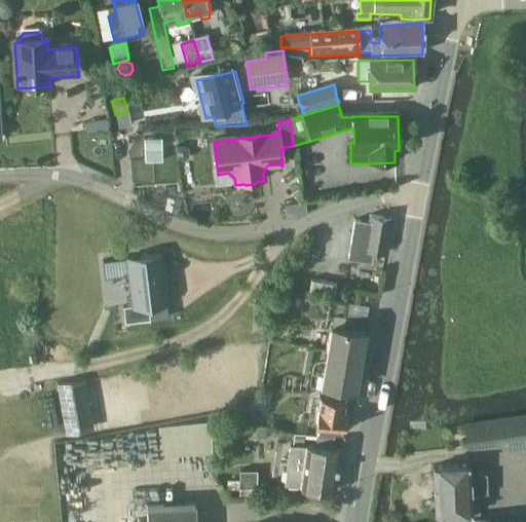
[(106,123),(83,127),(85,139),(108,136),(106,123)]
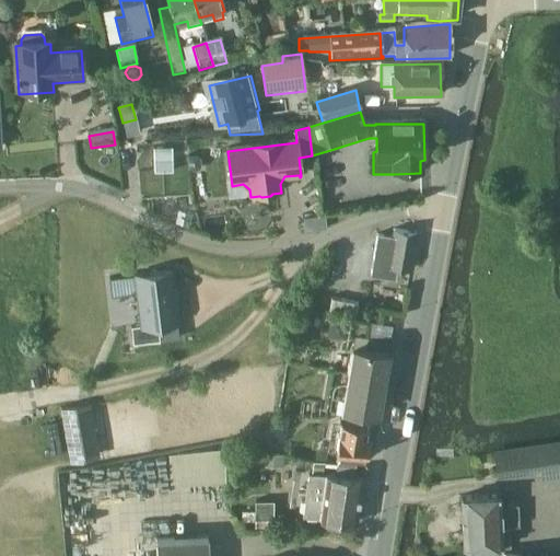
[(190,160),(188,160),(188,163),(189,171),(193,173),(197,173),(200,169),(199,162),(196,159),(190,160)]
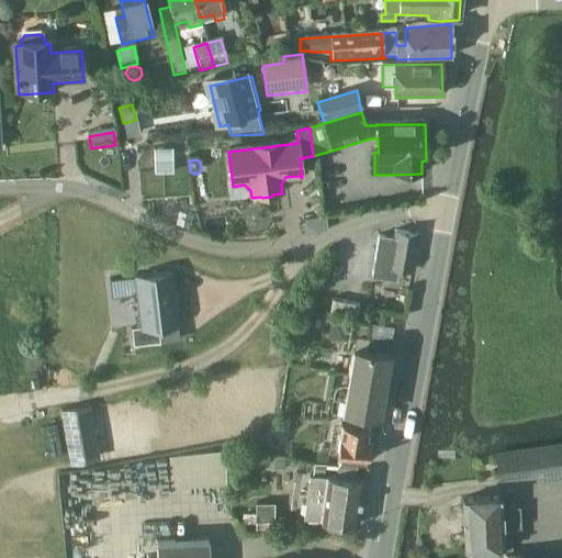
[(155,176),(172,176),(172,165),(154,166),(155,176)]
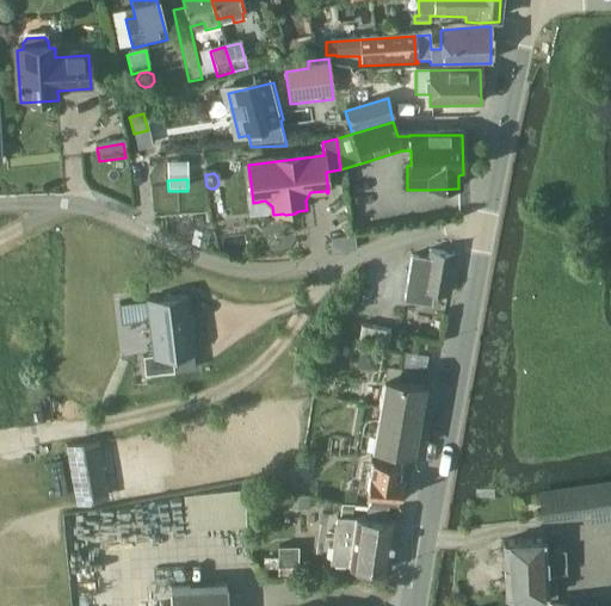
[(446,297),(454,257),(429,253),(427,261),(413,258),(405,302),(432,307),(433,295),(446,297)]
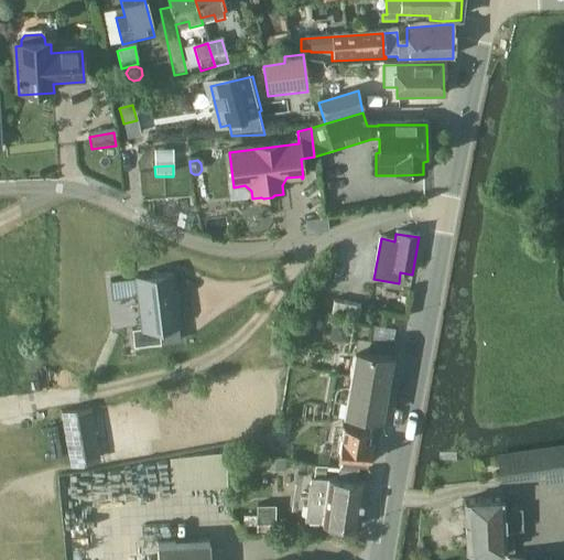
[(136,280),(142,331),(131,332),(133,350),(161,346),(159,330),(179,327),(172,276),(136,280)]
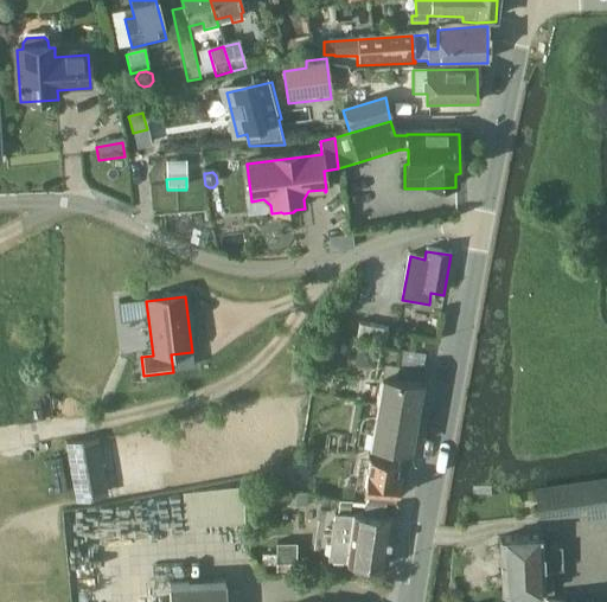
[(388,332),(359,324),(355,339),(384,346),(388,332)]
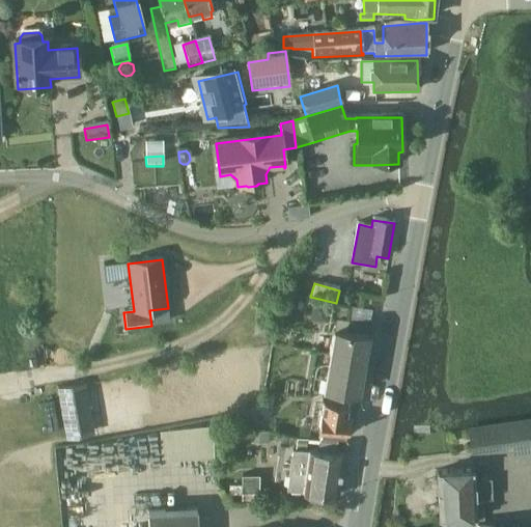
[(325,385),(324,387),(358,393),(369,326),(336,320),(329,358),(325,385)]
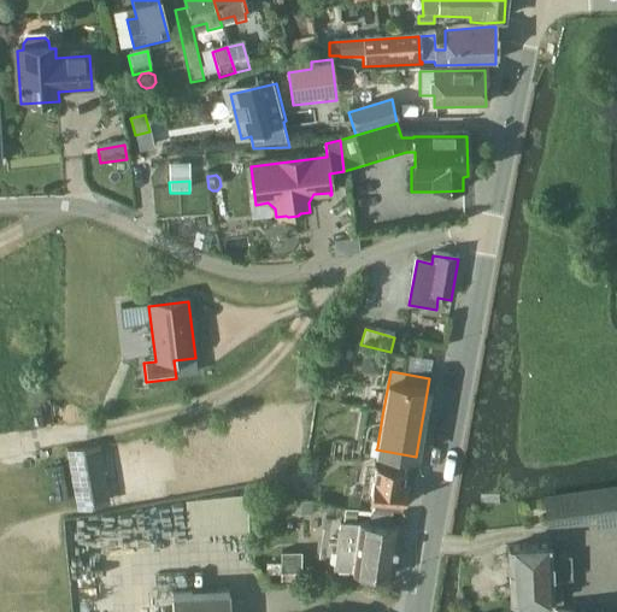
[(109,507),(99,448),(68,453),(77,512),(109,507)]
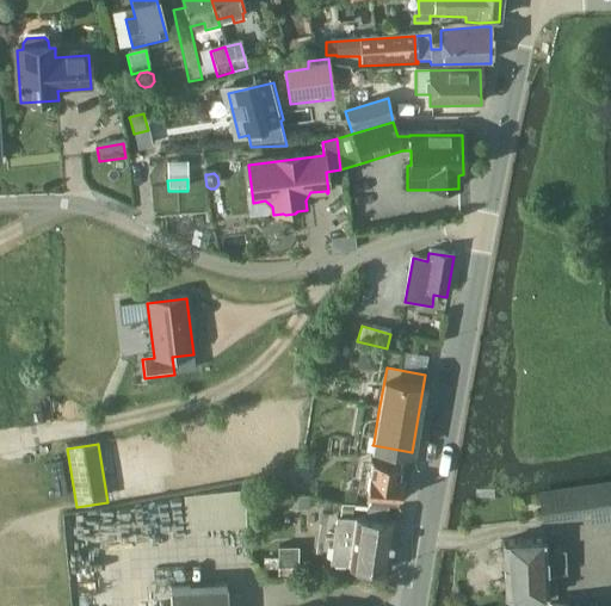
[(365,496),(400,502),(403,480),(399,480),(401,465),(372,459),(365,496)]
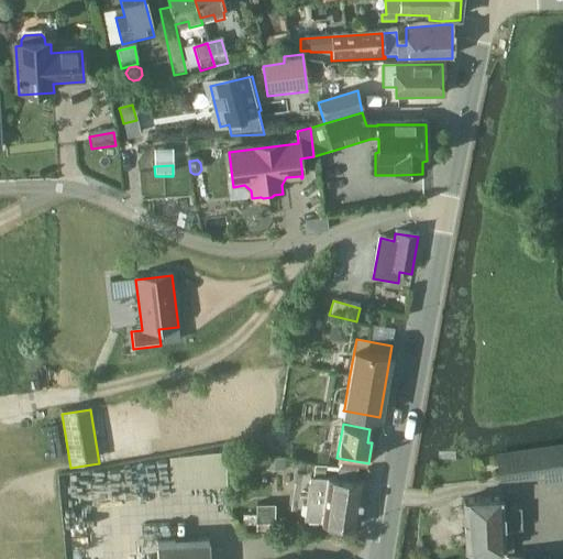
[(291,450),(327,456),(330,434),(295,428),(291,450)]
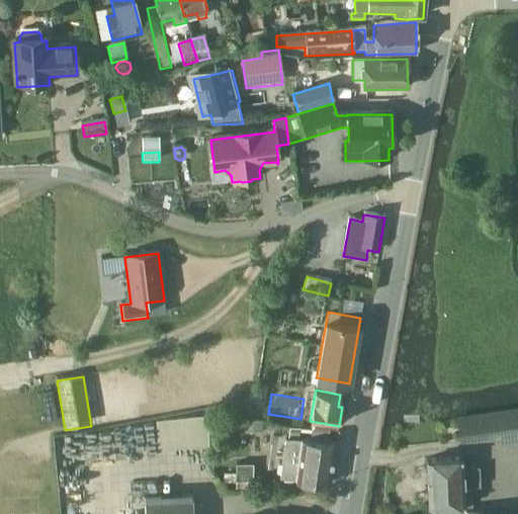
[(517,415),(460,424),(463,444),(502,438),(503,445),(517,442),(517,415)]
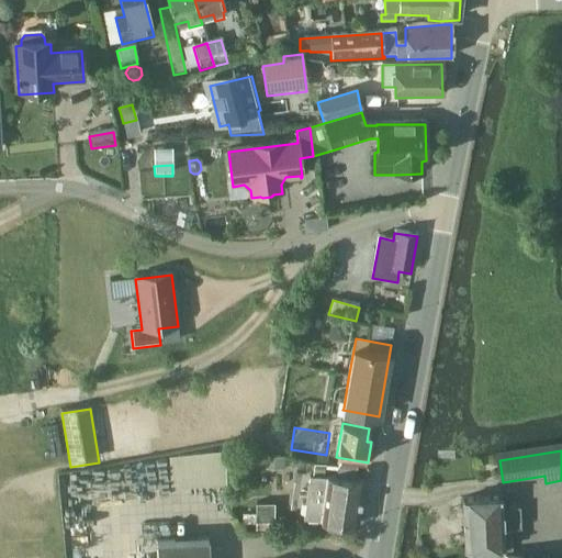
[(225,452),(171,452),(171,484),(225,483),(225,452)]
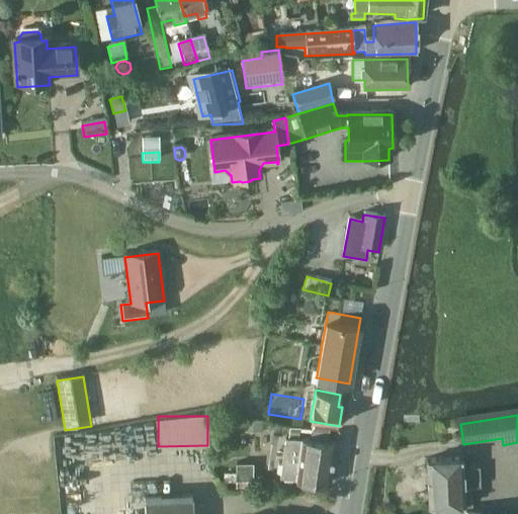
[(243,423),(243,433),(265,433),(265,423),(243,423)]
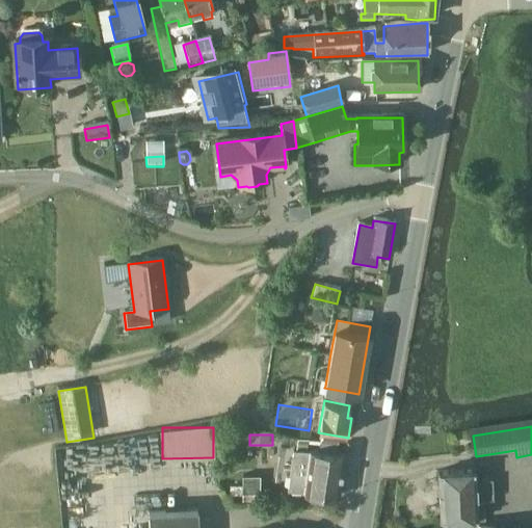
[(281,447),(280,487),(289,487),(290,447),(281,447)]
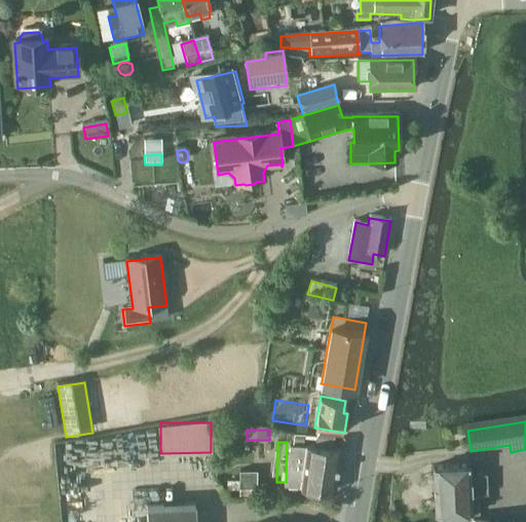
[(287,486),(333,494),(340,453),(307,447),(306,448),(294,446),(287,486)]
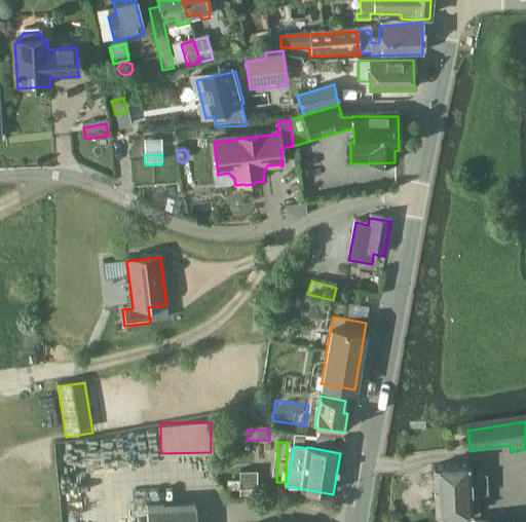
[(436,469),(438,516),(478,515),(477,497),(487,496),(486,476),(468,477),(467,468),(436,469)]
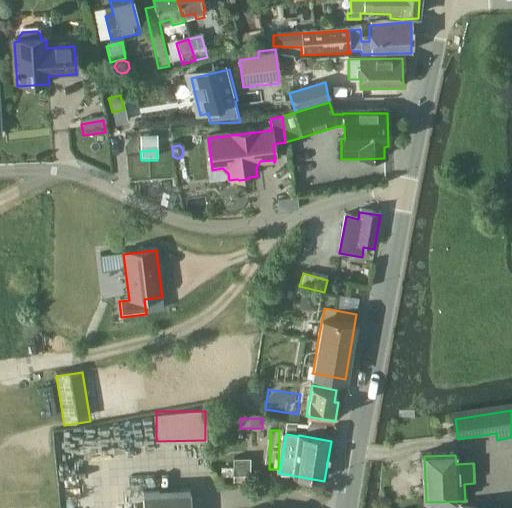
[(249,457),(232,457),(233,483),(243,483),(243,474),(249,474),(249,457)]
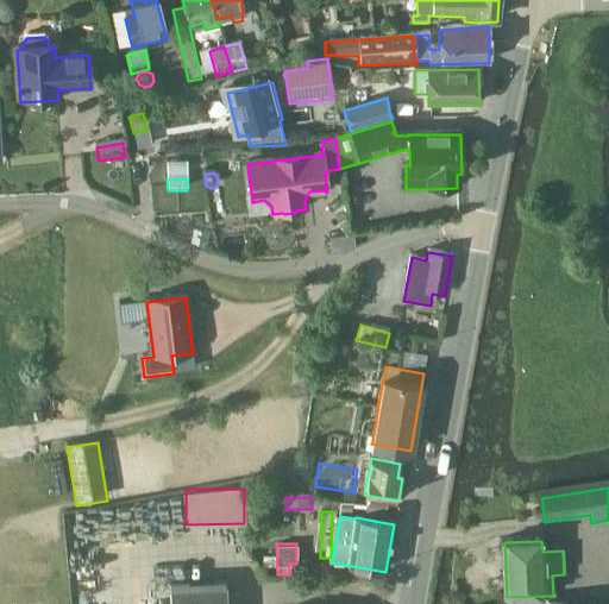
[(169,587),(155,587),(156,591),(156,603),(226,603),(226,584),(169,587)]
